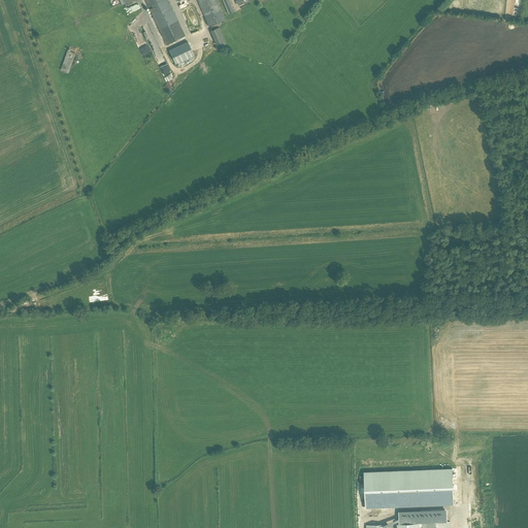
[(144,0),(166,44),(185,36),(167,0),(144,0)]
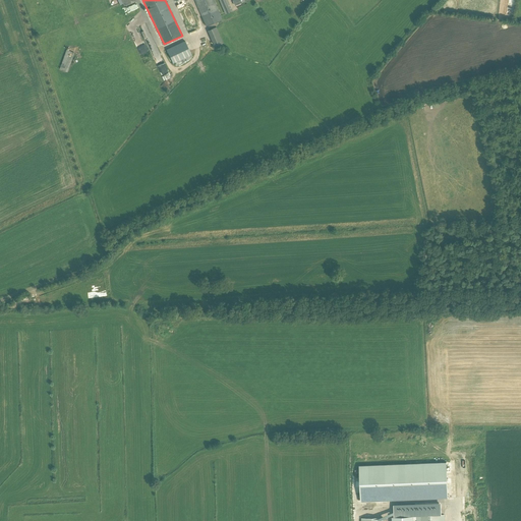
[(219,0),(225,14),(232,10),(227,0),(193,0),(206,26),(222,19),(214,0),(219,0)]
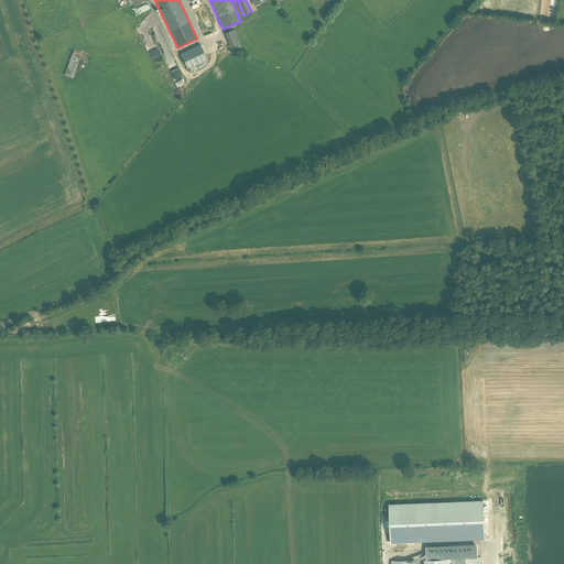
[(461,4),(452,14),(455,18),(465,8),(461,4)]
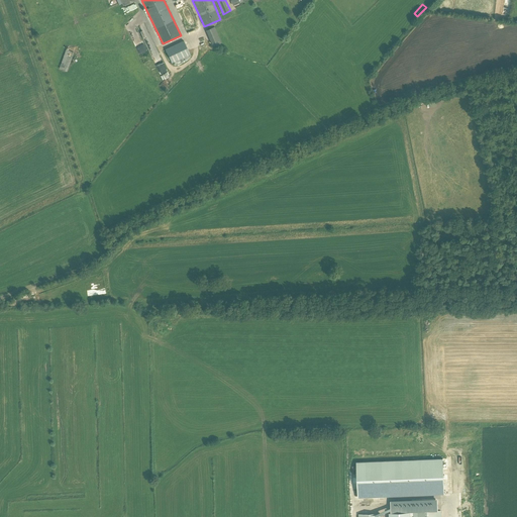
[(137,23),(142,38),(148,36),(144,21),(137,23)]
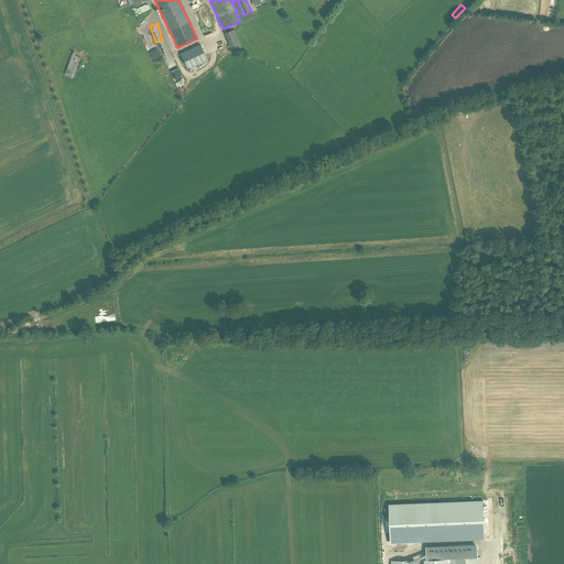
[(234,30),(224,33),(230,51),(239,47),(234,30)]
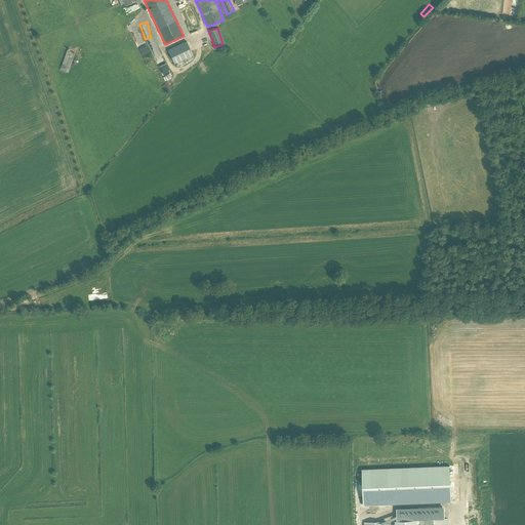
[(174,65),(193,55),(186,41),(167,50),(174,65)]
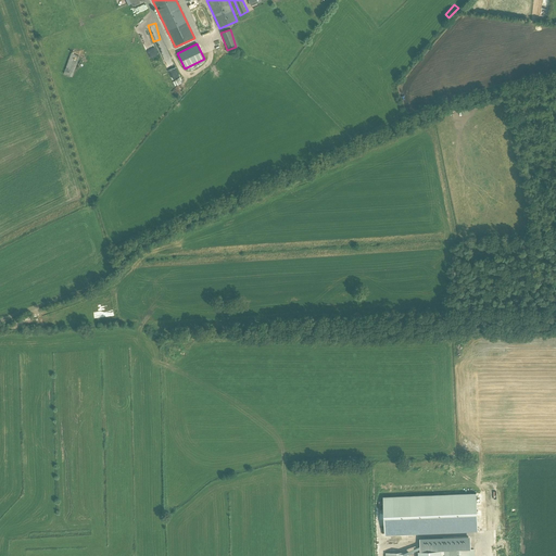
[(62,75),(70,77),(75,55),(67,54),(62,75)]
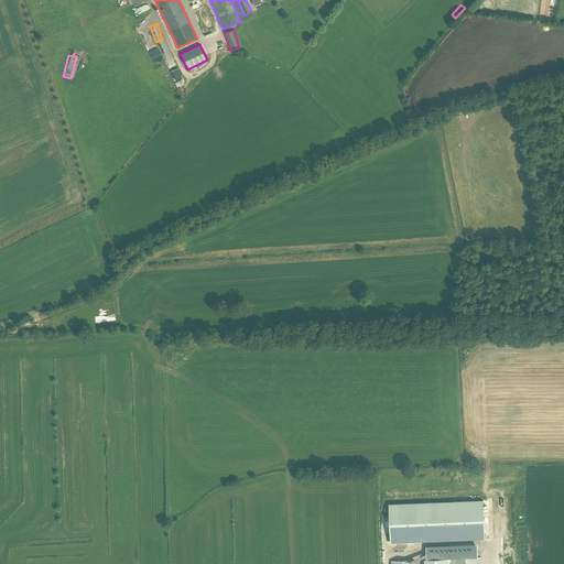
[(485,539),(483,500),(389,505),(390,543),(485,539)]
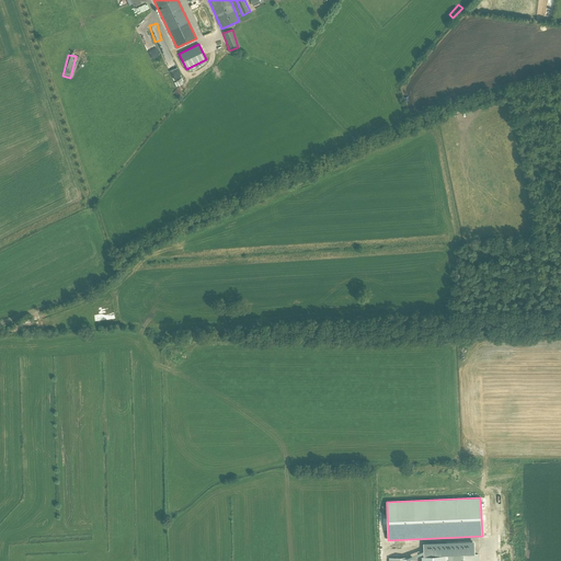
[(474,542),(424,545),(424,558),(445,557),(454,556),(473,556),(474,556),(474,542)]
